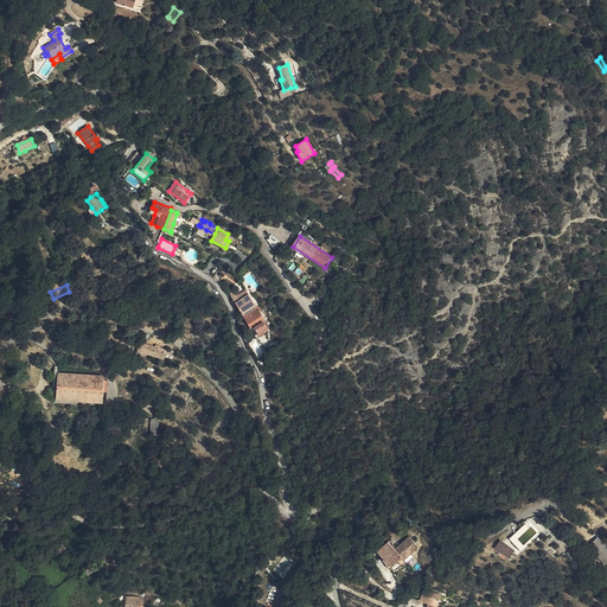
[(43,288),(36,292),(42,308),(49,306),(43,288)]
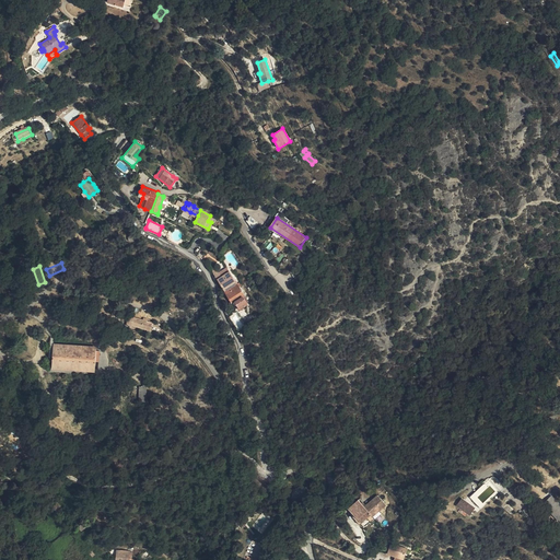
[(221,277),(229,271),(226,268),(219,272),(221,277)]
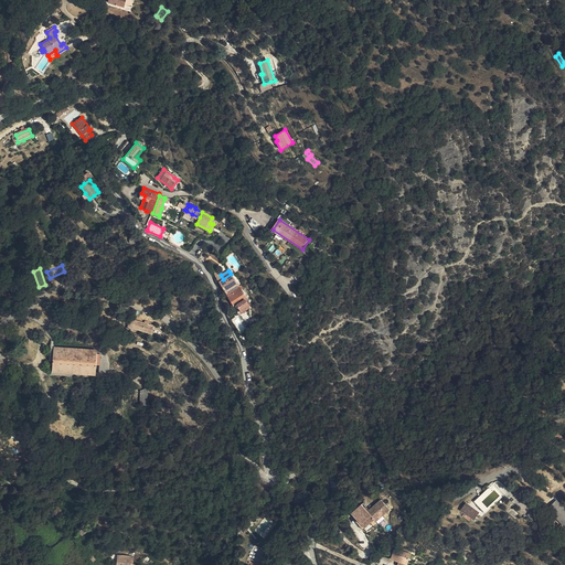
[(219,281),(226,295),(238,287),(235,280),(231,274),(223,279),(221,275),(220,273),(217,274),(215,276),(219,281)]
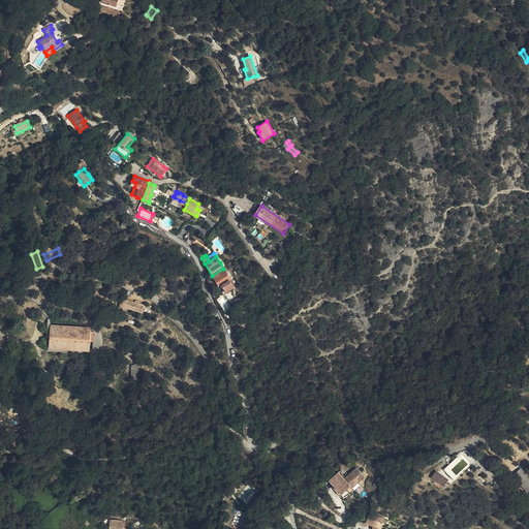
[(212,276),(219,286),(220,286),(222,285),(226,291),(232,287),(232,286),(235,285),(225,272),(224,269),(223,269),(212,276)]
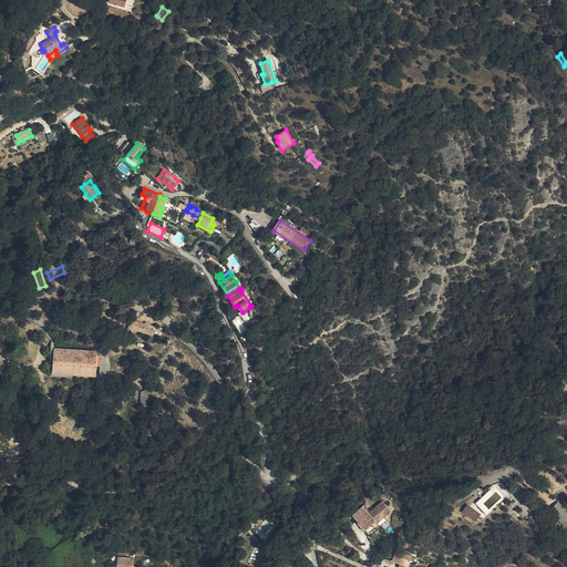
[(238,306),(236,307),(241,316),(250,309),(249,308),(243,312),(238,306)]
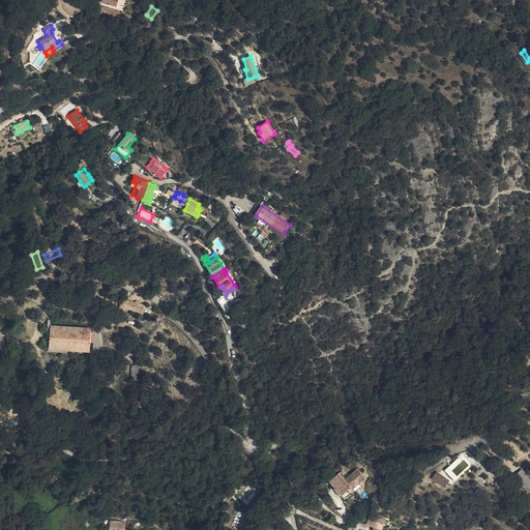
[(124,307),(142,313),(144,305),(127,300),(121,298),(119,307),(124,308),(124,307)]
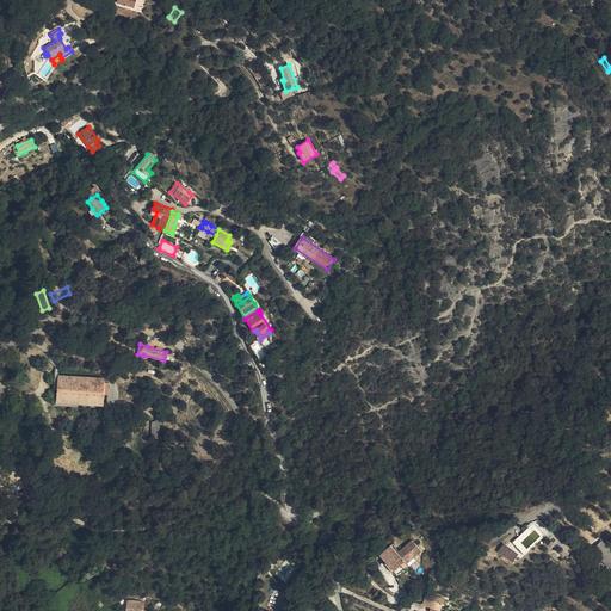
[(267,359),(260,368),(264,375),(271,365),(267,359)]
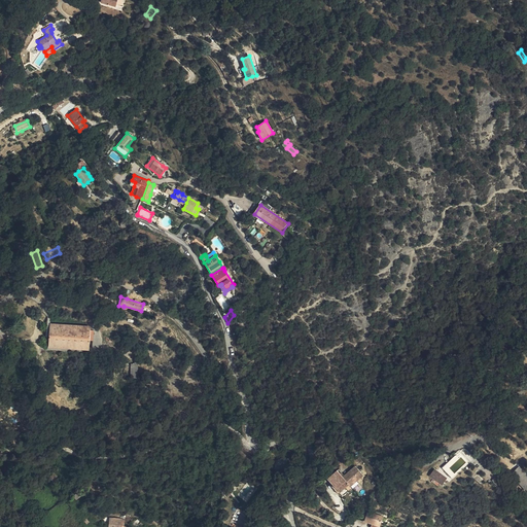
[(81,327),(49,325),(48,345),(89,347),(91,328),(81,327)]
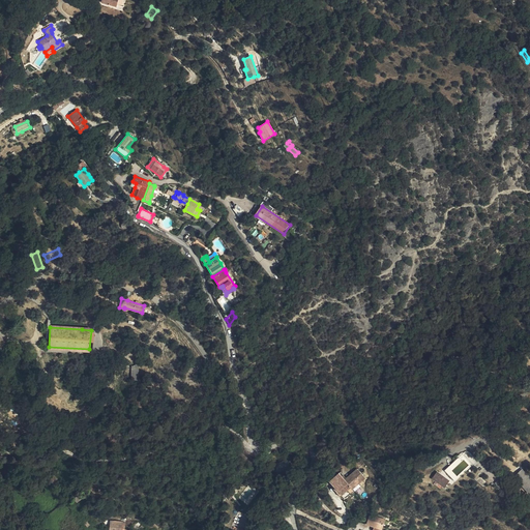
[(130,380),(138,380),(139,365),(131,365),(130,380)]
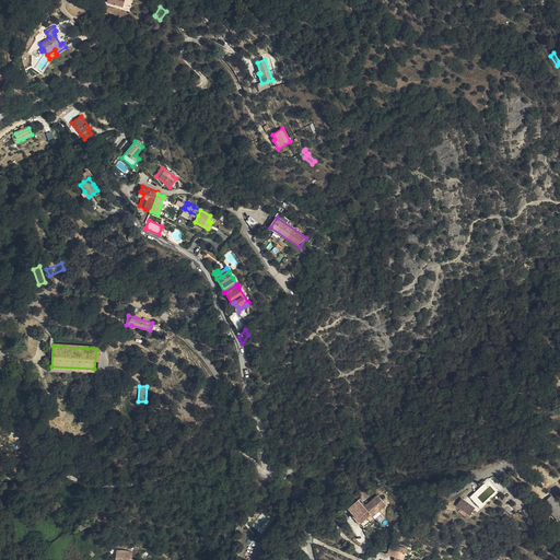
[(485,501),(493,493),(486,483),(469,497),(475,503),(474,503),(479,510),(487,503),(485,501)]
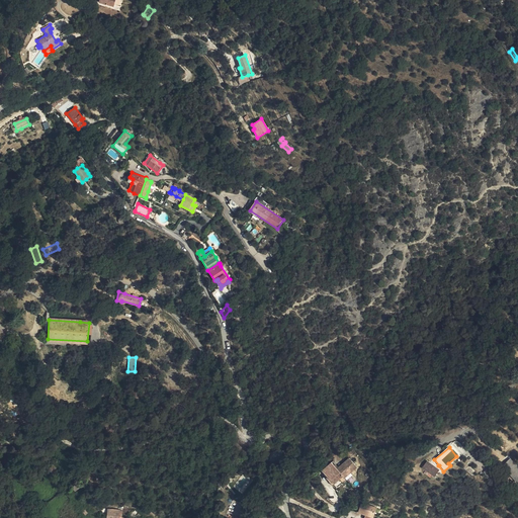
[(349,458),(340,466),(337,468),(332,462),(323,469),(328,477),(335,484),(340,480),(344,477),(345,478),(348,475),(357,467),(349,458)]
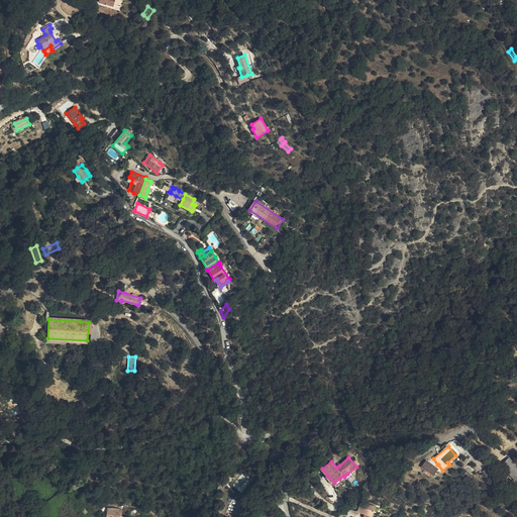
[(516,467),(509,458),(503,466),(516,480),(516,467)]
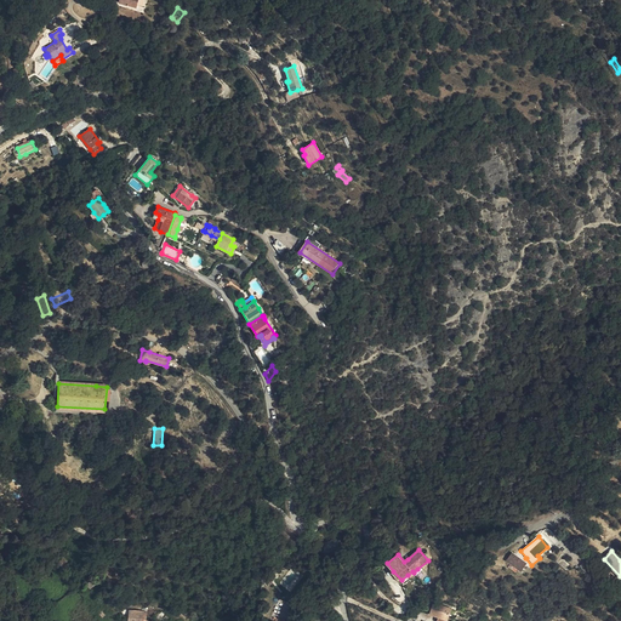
[(516,559),(511,556),(507,560),(511,563),(516,567),(522,571),(527,564),(517,557),(516,559)]
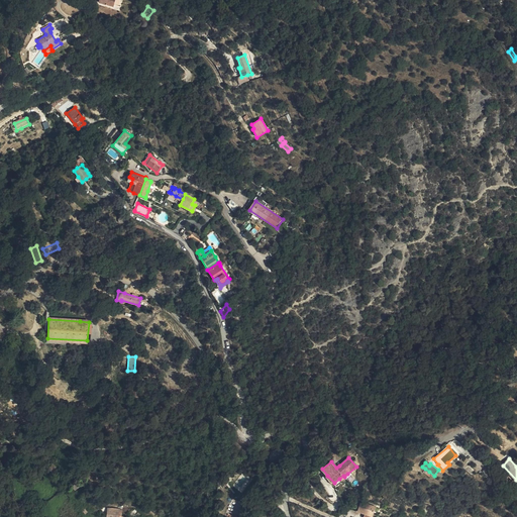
[(474,471),(468,467),(464,470),(471,475),(474,471)]
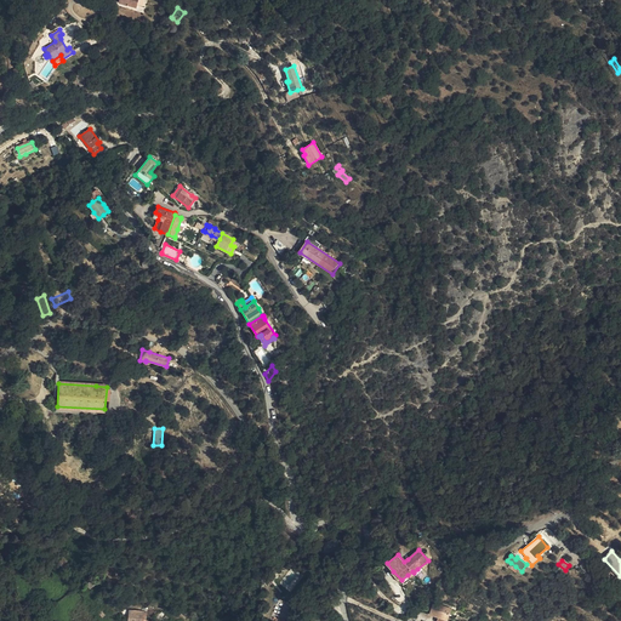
[(581,565),(588,574),(594,569),(586,560),(581,565)]
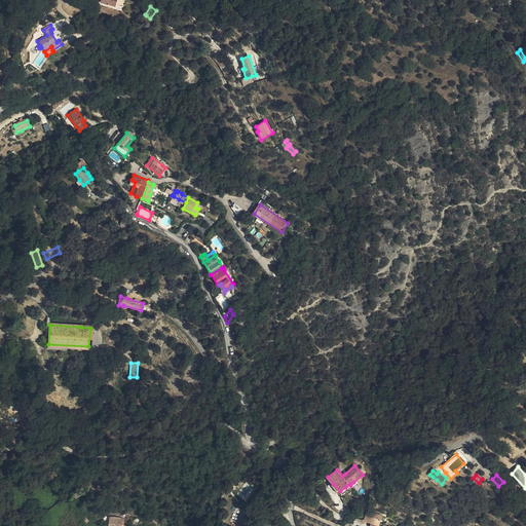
[(503,482),(498,486),(508,496),(515,490),(504,480),(503,482)]
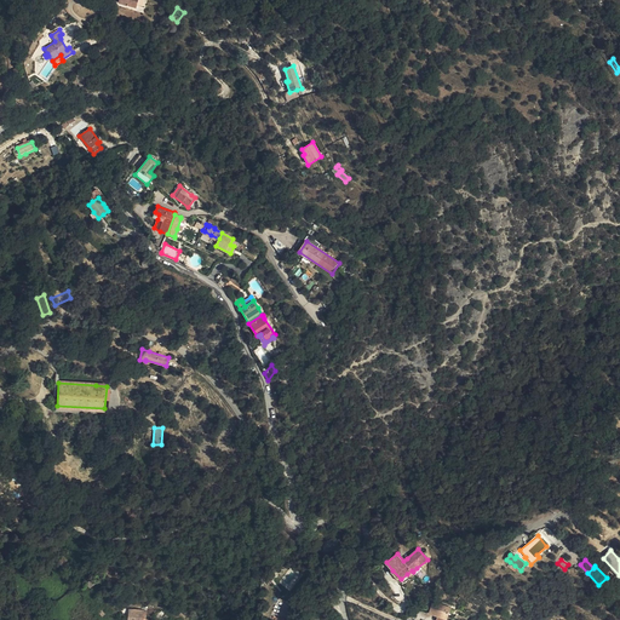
[(447,619),(451,608),(432,602),(429,614),(437,616),(447,619)]
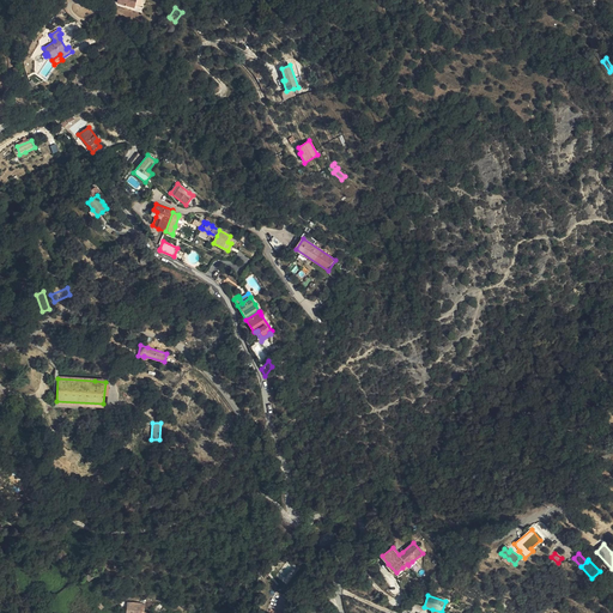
[(107,607),(102,600),(97,604),(102,611),(107,607)]
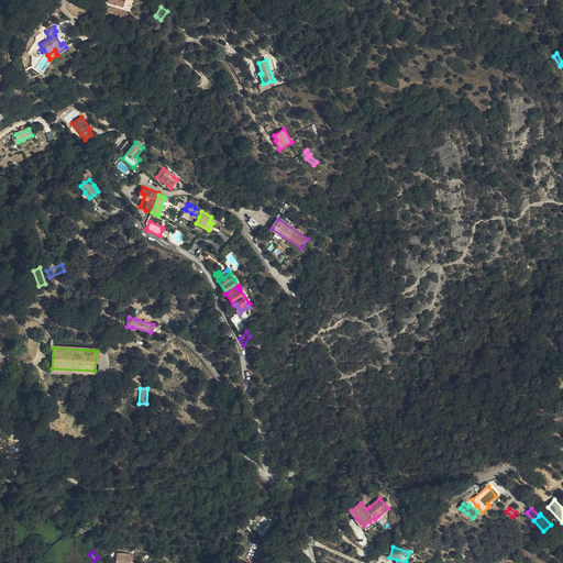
[(130,562),(131,554),(117,553),(116,562),(130,562)]
